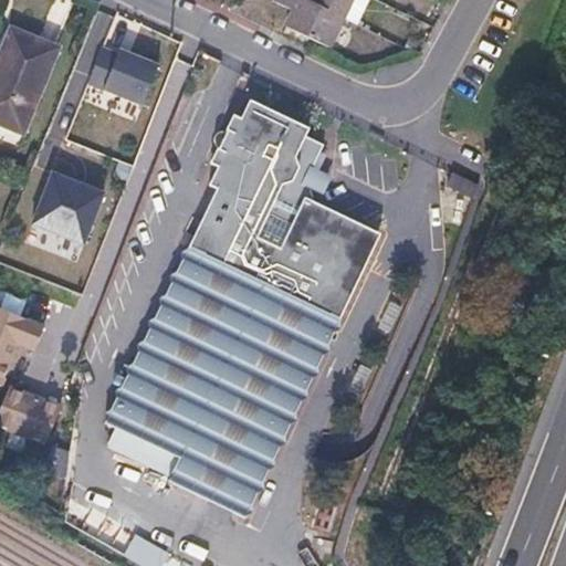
[(272,0),(271,3),(293,13),(285,30),(328,50),(343,21),(297,0),(272,0)]
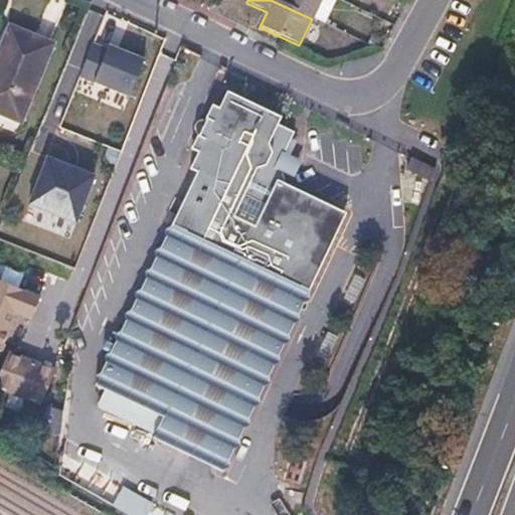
[(271,0),(312,19),(320,0),(271,0)]
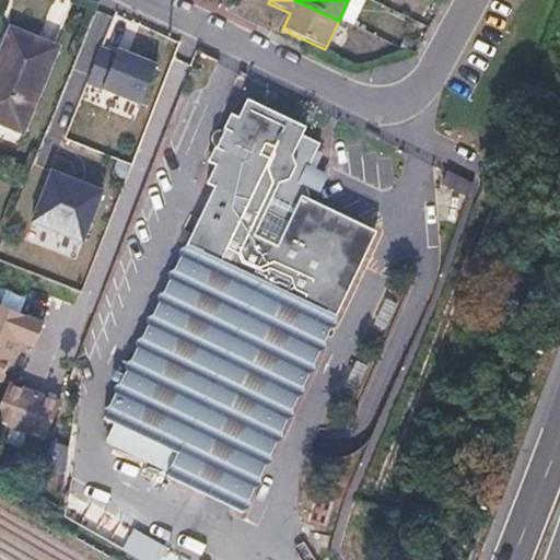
[(55,46),(10,27),(0,51),(0,120),(20,129),(55,46)]
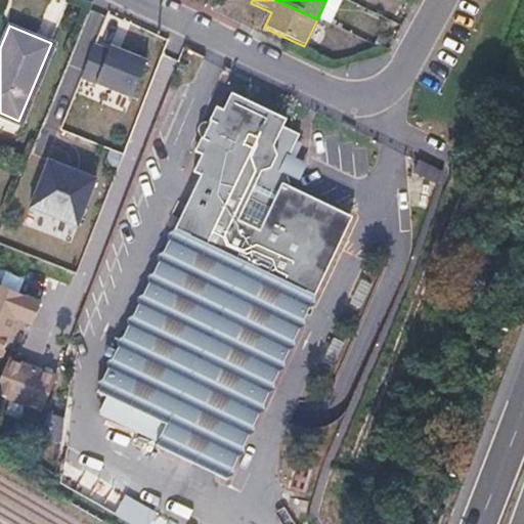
[(108,47),(95,43),(82,76),(97,82),(131,96),(146,56),(111,42),(108,47)]
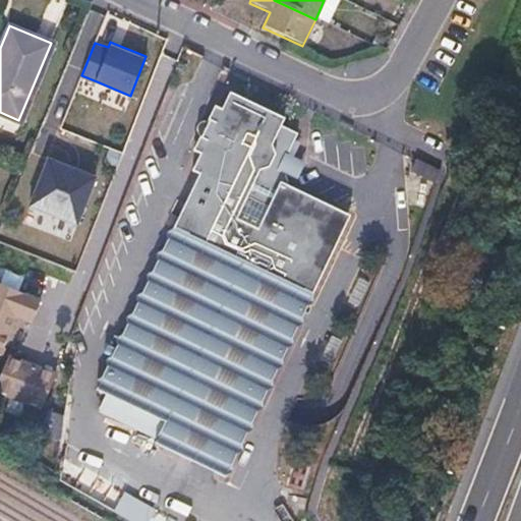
[(142,401),(145,411),(168,422),(165,427),(145,417),(146,430),(161,438),(159,444),(227,476),(345,223),(343,215),(290,190),(287,180),(273,183),(265,201),(248,193),(283,116),(228,91),(180,191),(187,194),(152,272),(137,266),(114,315),(127,323),(116,348),(109,344),(106,352),(113,356),(102,378),(141,397),(142,401)]
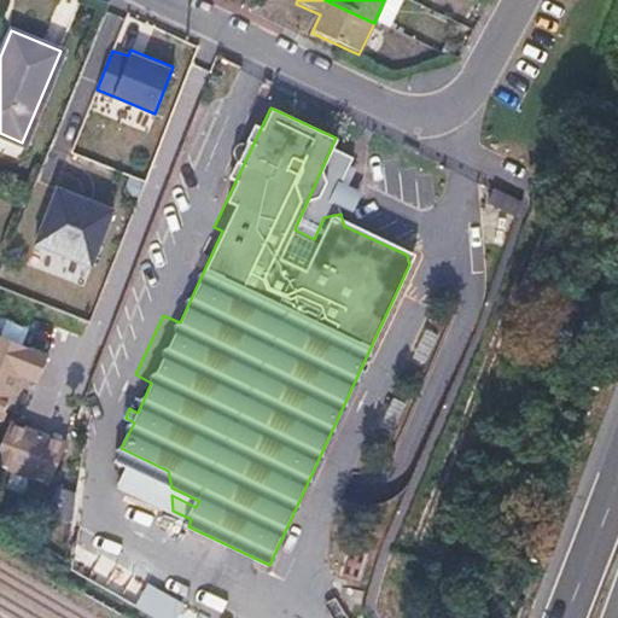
[(114,207),(57,184),(33,243),(92,268),(114,207)]
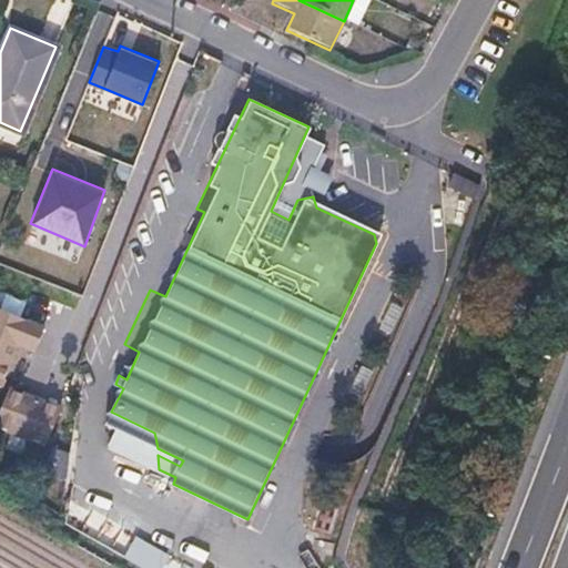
[(480,185),(454,173),(446,189),(474,202),(480,185)]
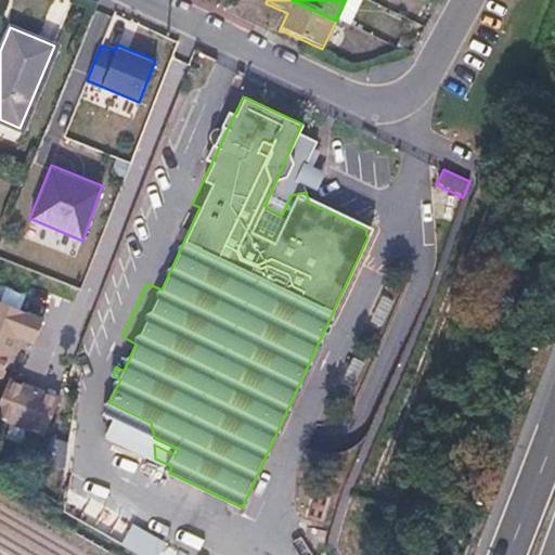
[(47,319),(0,299),(0,377),(8,381),(23,341),(36,347),(47,319)]
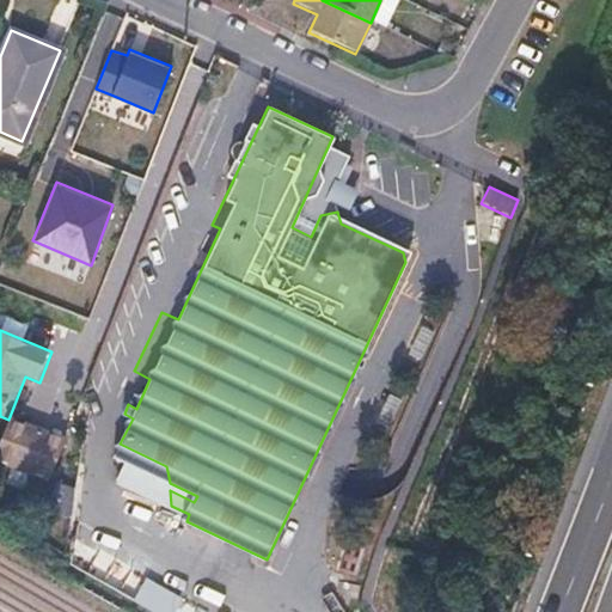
[(68,441),(13,420),(0,451),(0,461),(51,483),(68,441)]
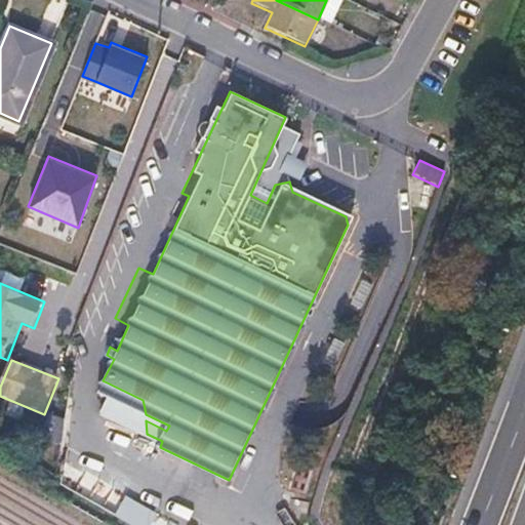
[(131,524),(149,524),(157,513),(125,495),(114,515),(131,524)]
